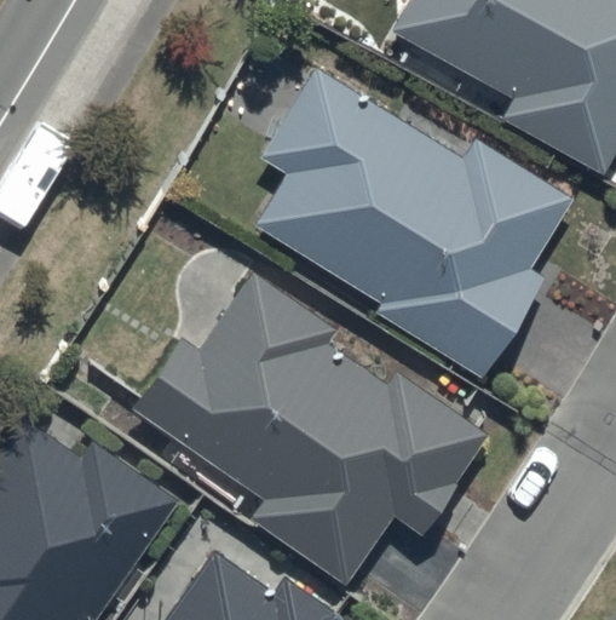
[(615,0),(409,0),(391,35),(392,36),(511,102),(501,119),(602,174),(615,148),(615,0)]
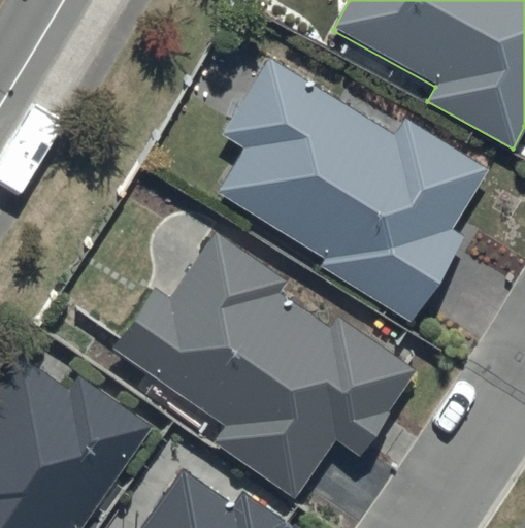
[(216,193),(221,196),(323,259),(320,265),(411,322),(462,239),(451,232),(489,171),(405,120),(395,137),(269,59),(221,137),(242,151),(216,193)]
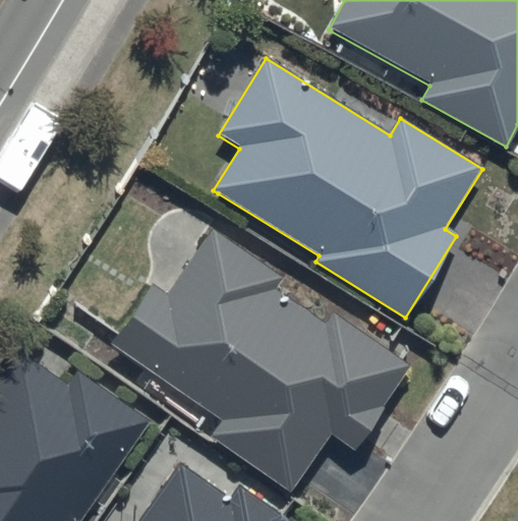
[(155,287),(113,345),(219,420),(208,436),(290,494),(332,435),(356,452),(414,369),(335,314),(327,327),(275,291),(287,275),(215,224),(165,294),(155,287)]
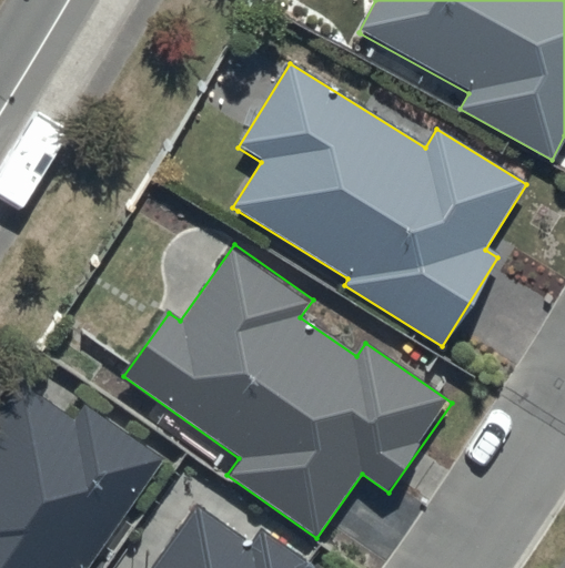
[(0,567),(82,567),(160,462),(87,408),(77,422),(22,383),(0,413),(0,567)]
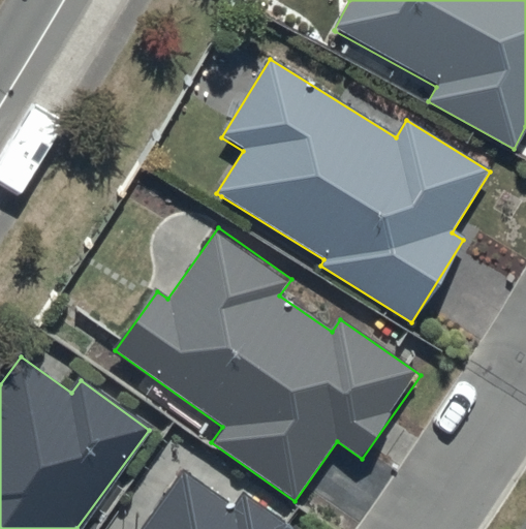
[(295,528),(245,493),(233,509),(183,473),(143,528),(295,528)]
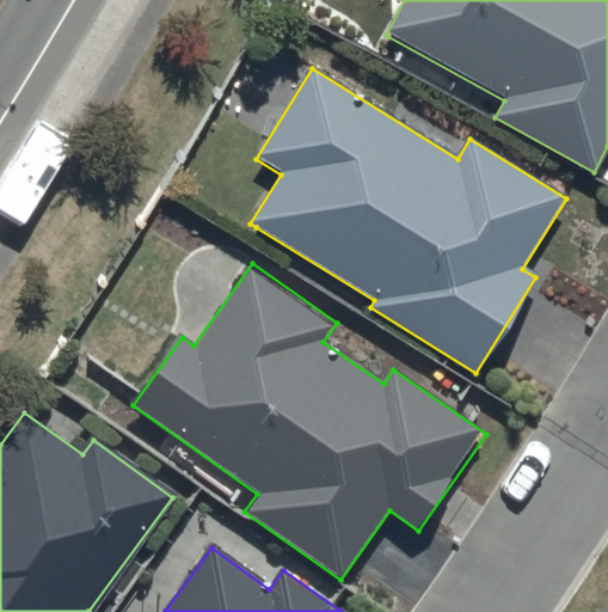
All buildings are outlined.
